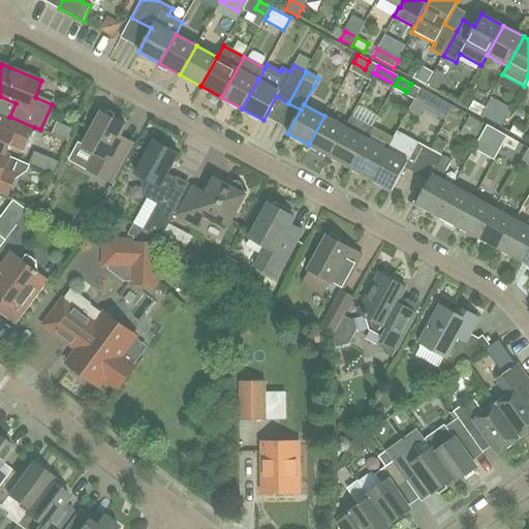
[(469,110),(480,116),(485,107),(473,101),(469,110)]
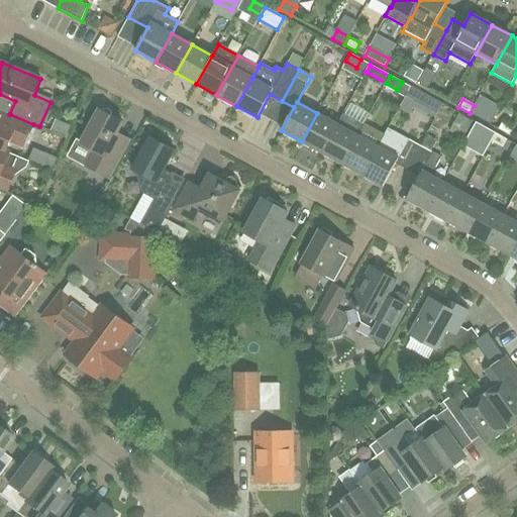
[(485,111),(474,105),(470,113),(481,119),(485,111)]
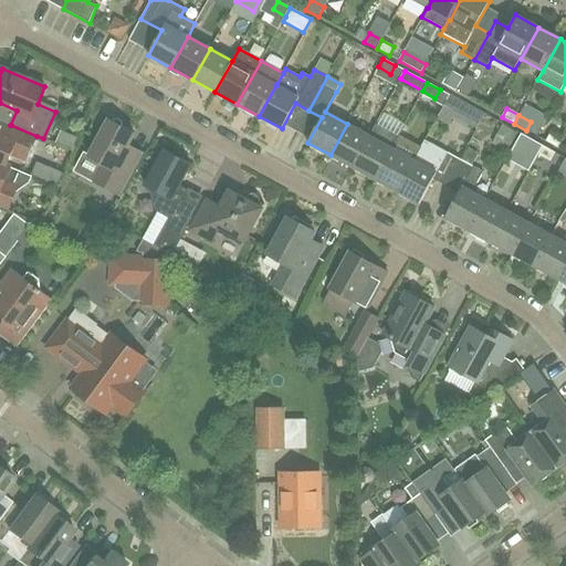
[(135,134),(122,127),(123,123),(121,121),(117,118),(114,119),(112,122),(108,119),(88,156),(103,164),(93,180),(118,195),(132,170),(118,163),(135,134)]
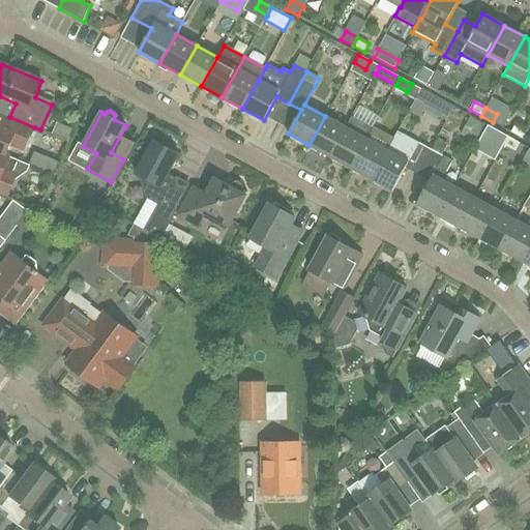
[(25,150),(34,127),(10,117),(9,117),(0,112),(0,152),(6,155),(10,144),(25,150)]
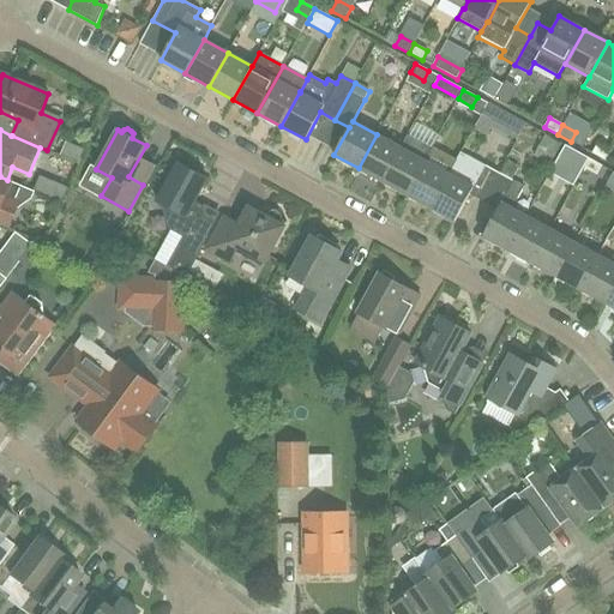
[(383,181),(401,148),(401,146),(377,134),(359,168),(383,181)]
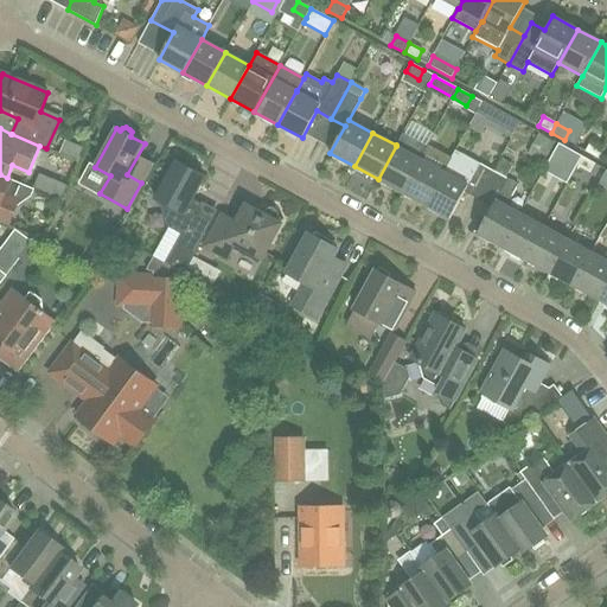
[(402,192),(420,159),(427,146),(402,133),(396,145),(396,146),(378,179),(402,192)]
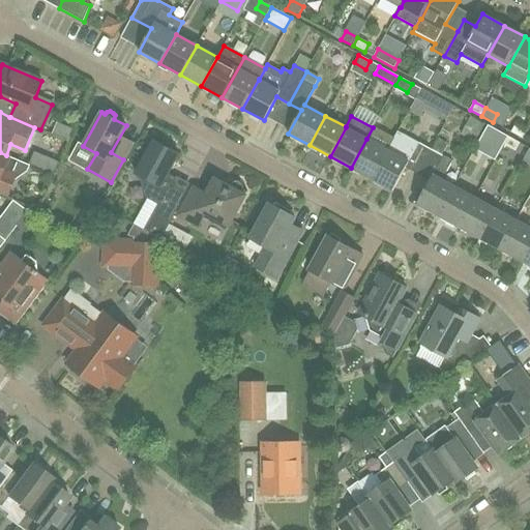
[(475,142),(484,123),(471,116),(461,134),(475,142)]
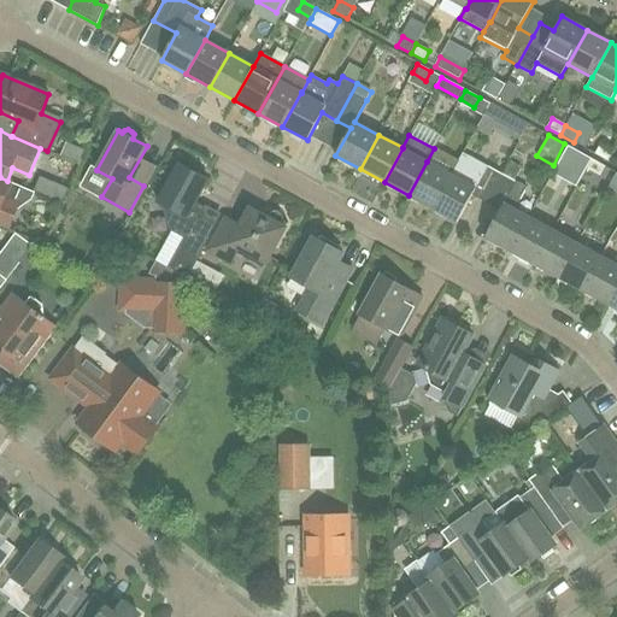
[(80,164),(86,151),(66,142),(60,157),(80,164)]
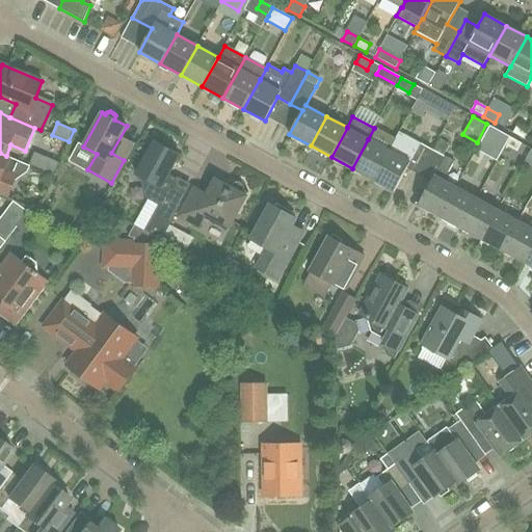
[(529,131),(517,125),(513,133),(525,139),(529,131)]
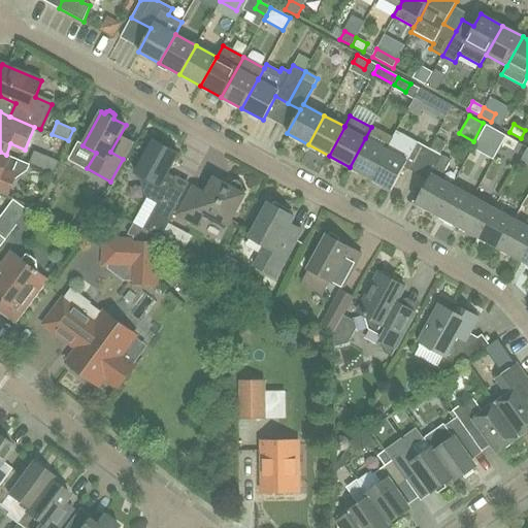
[(495,130),(487,126),(483,133),(502,143),(506,136),(495,130)]
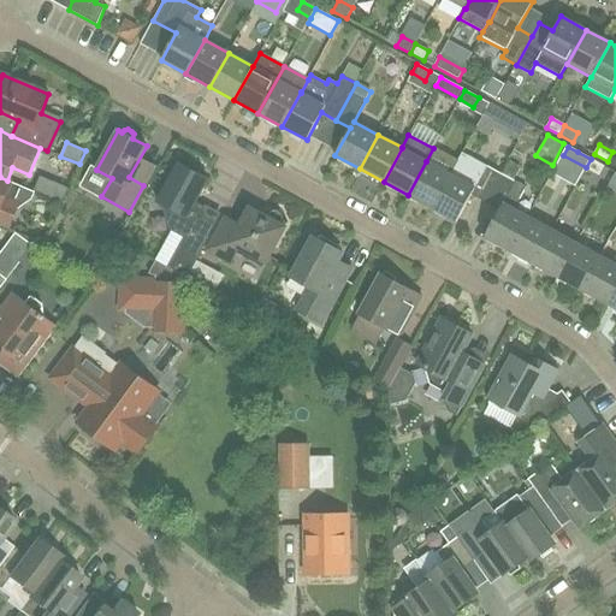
[(485,202),(501,173),(462,153),(450,175),(432,208),(456,221),(472,195),(485,202)]
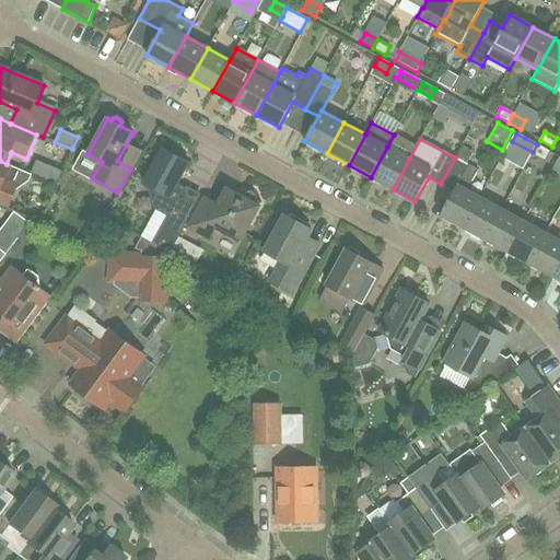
[(549,151),(537,144),(533,152),(532,153),(544,160),(549,151)]
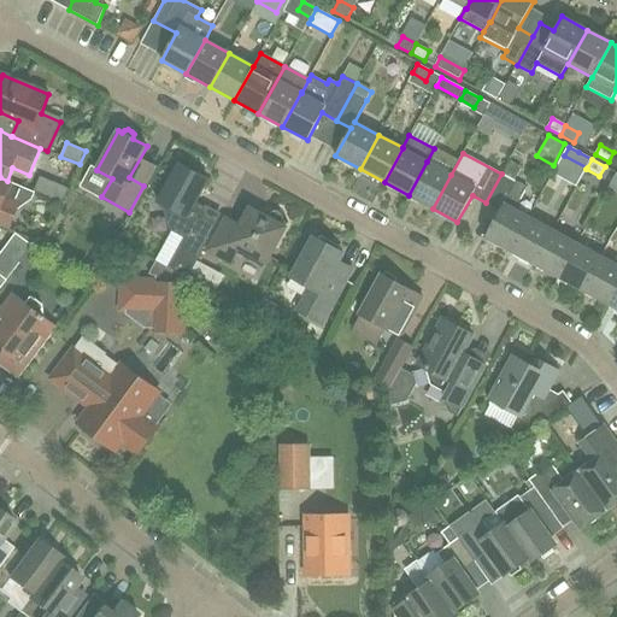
[(433,209),(451,175),(427,162),(409,195),(433,209)]
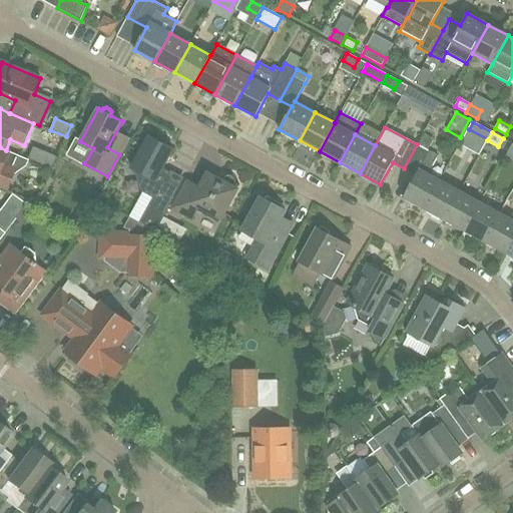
[(138,184),(140,190),(155,198),(153,202),(156,204),(144,225),(155,231),(174,196),(161,189),(168,176),(164,174),(162,168),(173,149),(148,135),(131,167),(144,174),(138,184)]
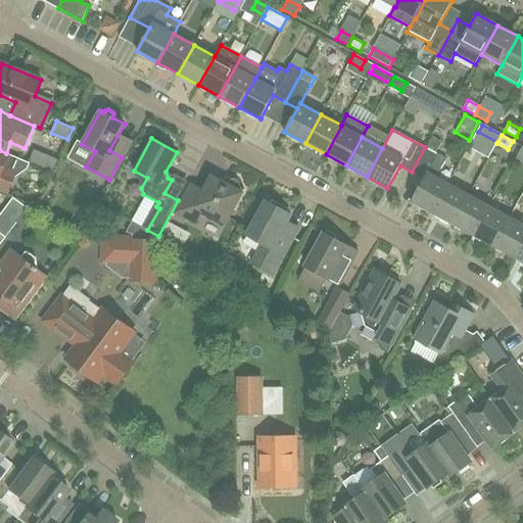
[(432,212),(447,184),(436,177),(445,158),(425,147),(412,172),(424,178),(411,201),(432,212)]
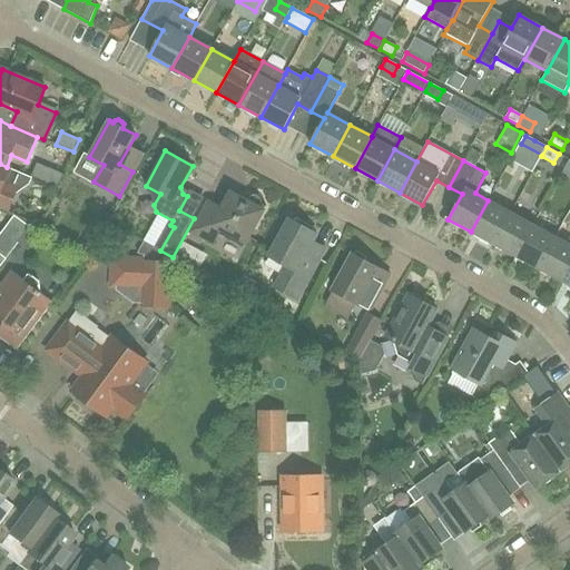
[(10,168),(7,167),(0,164),(0,207),(8,212),(18,187),(21,188),(28,184),(31,177),(10,168)]
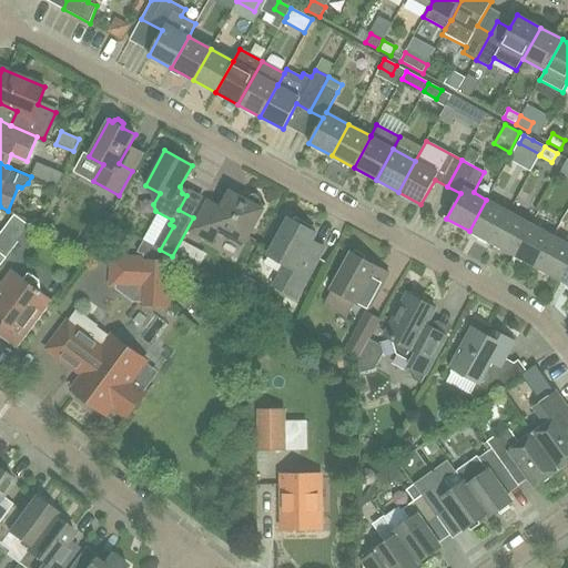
[(243,246),(265,205),(261,203),(261,201),(261,198),(259,196),(257,194),(255,194),(253,194),(251,194),(249,196),(232,188),(221,208),(208,200),(191,231),(211,241),(215,232),(243,246)]
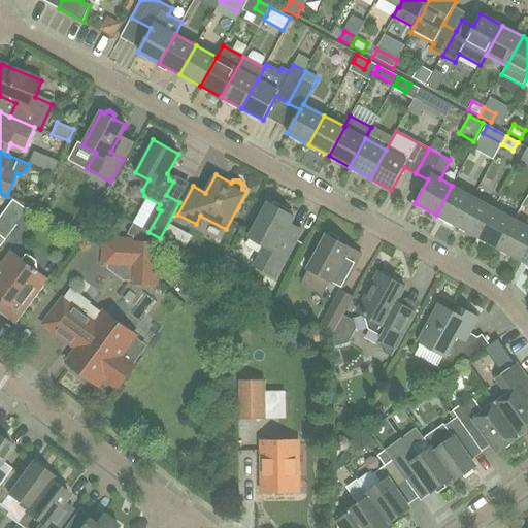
[(457,226),(472,197),(452,186),(436,215),(457,226)]
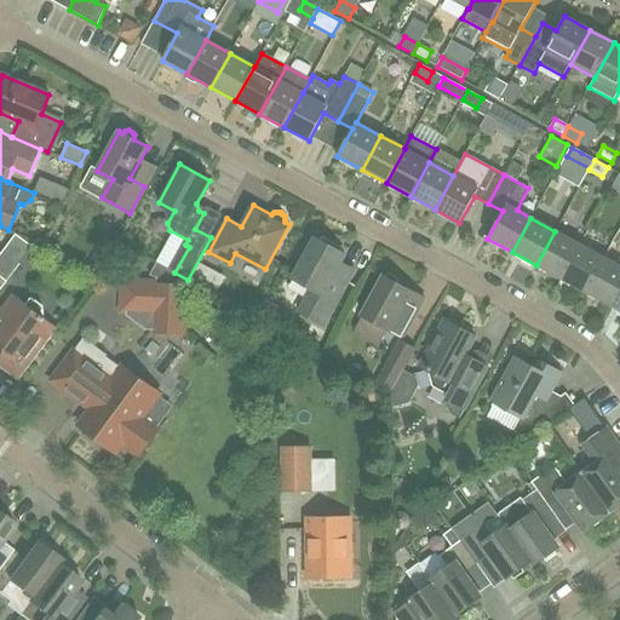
[(561,279),(579,245),(555,231),(537,265),(561,279)]
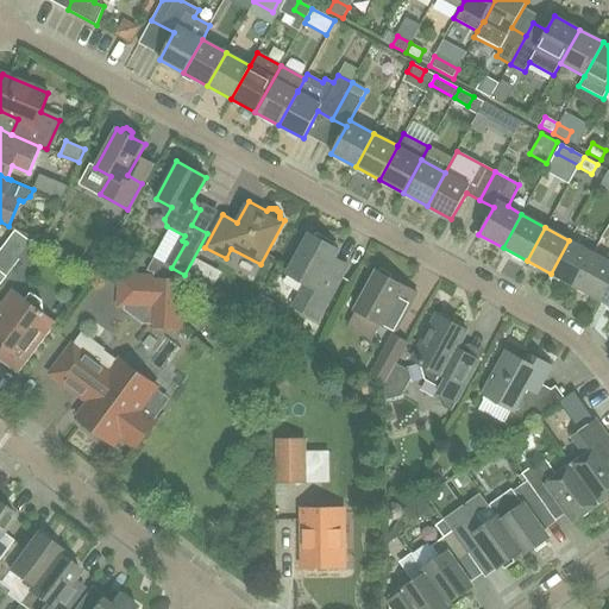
[(0,284),(7,276),(32,243),(14,230),(0,248),(0,284)]
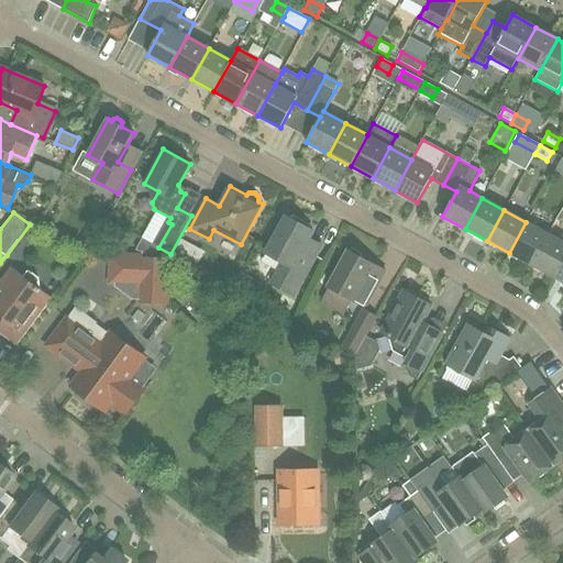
[(294,296),(317,254),(305,246),(312,231),(286,217),(266,253),(283,262),(272,284),(294,296)]
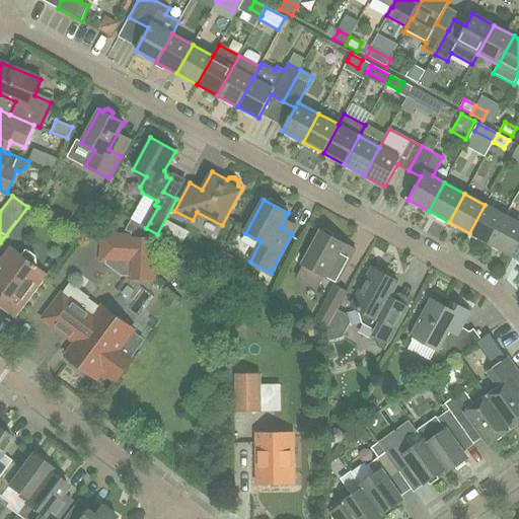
[(490,244),(505,216),(485,205),(469,233),(490,244)]
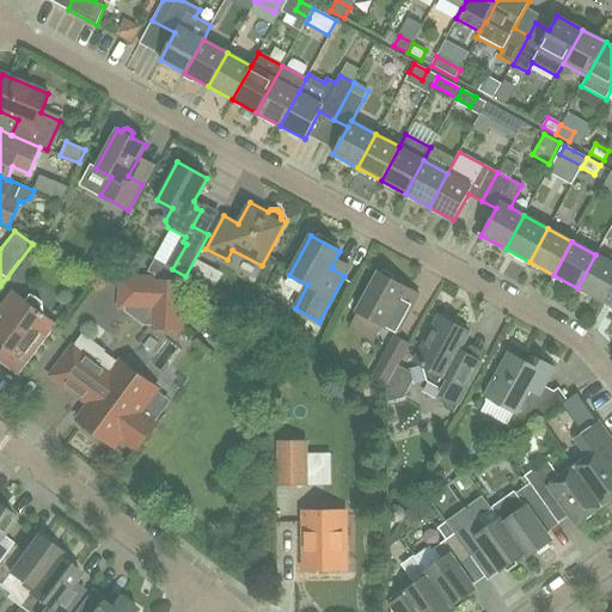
[(601,301),(611,281),(611,262),(595,255),(577,288),(601,301)]
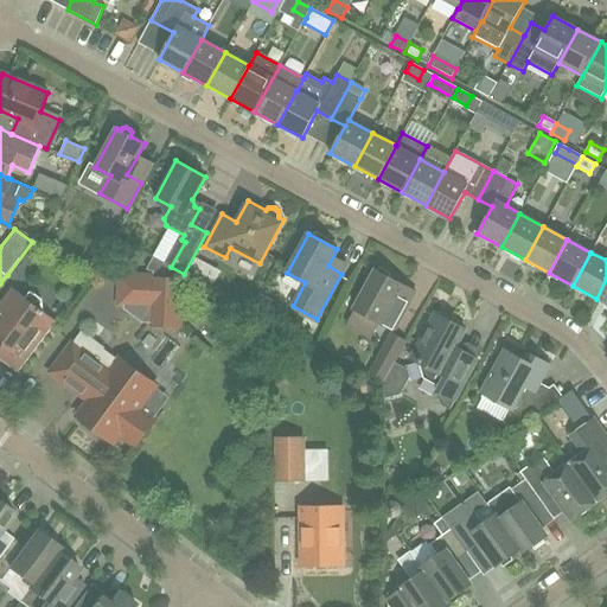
[(197,281),(206,264),(193,257),(184,274),(197,281)]
